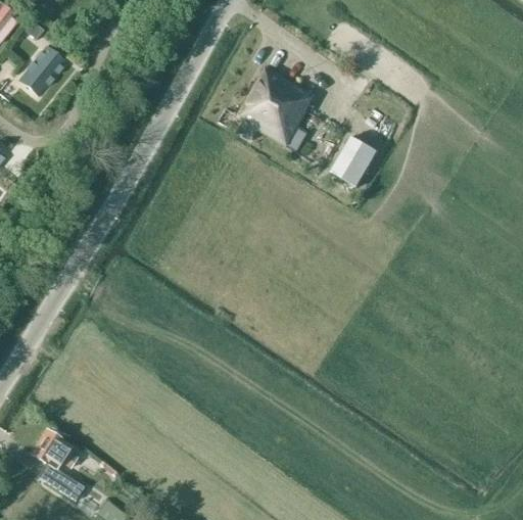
[(0,40),(18,16),(0,1),(0,40)]
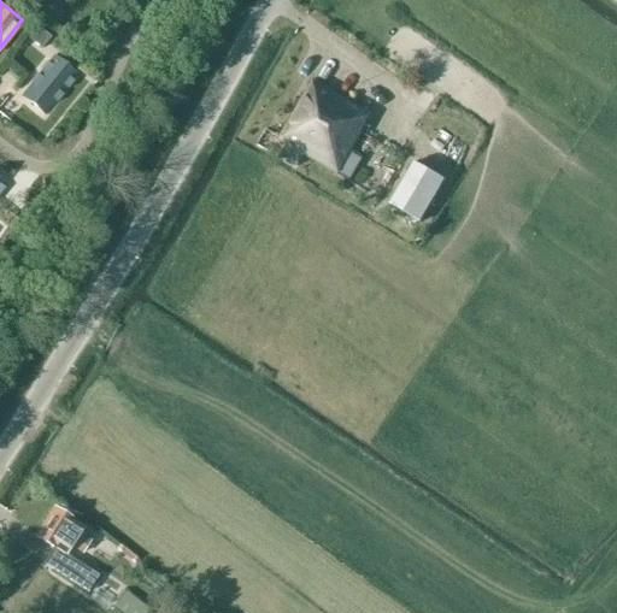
[(39,25),(29,36),(42,47),(51,35),(39,25)]
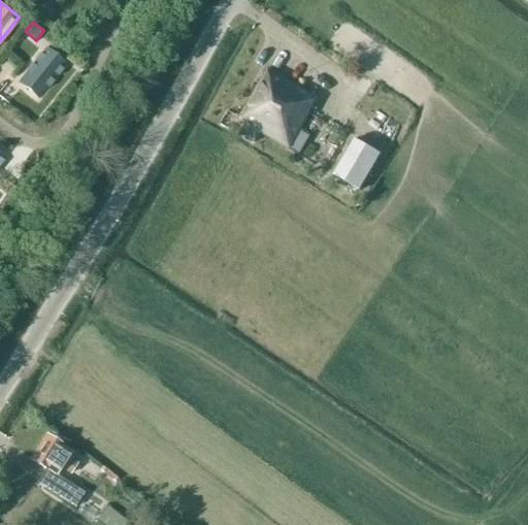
[(44,42),(18,76),(39,95),(67,61),(44,42)]
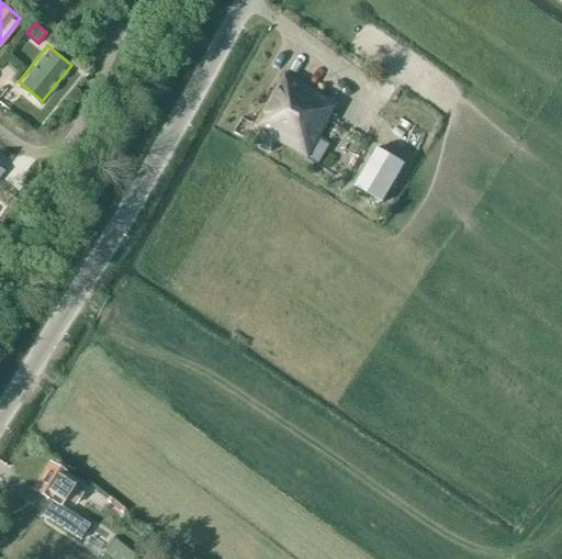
[(330,119),(329,116),(337,102),(285,69),(253,125),(261,131),(257,142),(271,149),(277,140),(306,157),(307,155),(317,159),(328,144),(319,138),(330,119)]
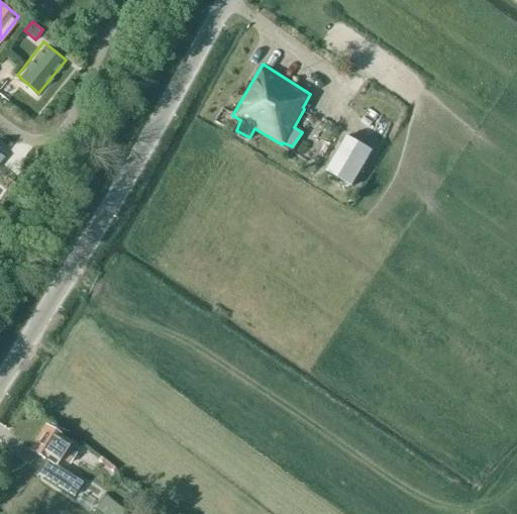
[(352,184),(373,148),(347,134),(326,170),(352,184)]
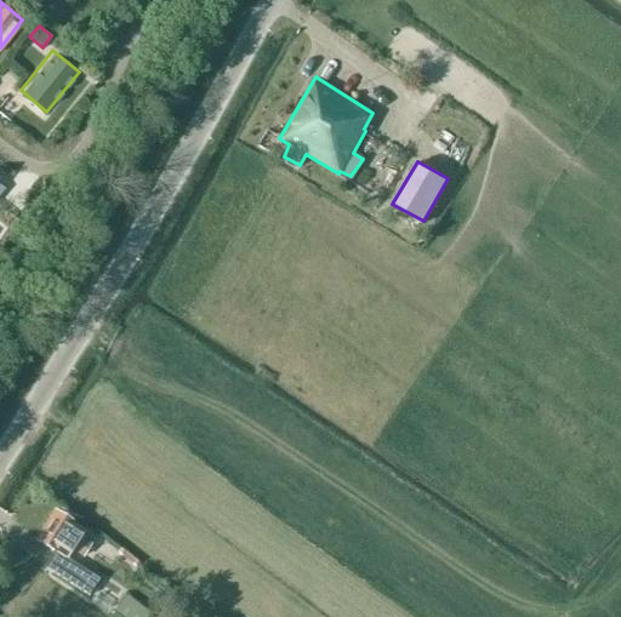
[(0,220),(18,198),(4,186),(6,183),(0,177),(0,220)]
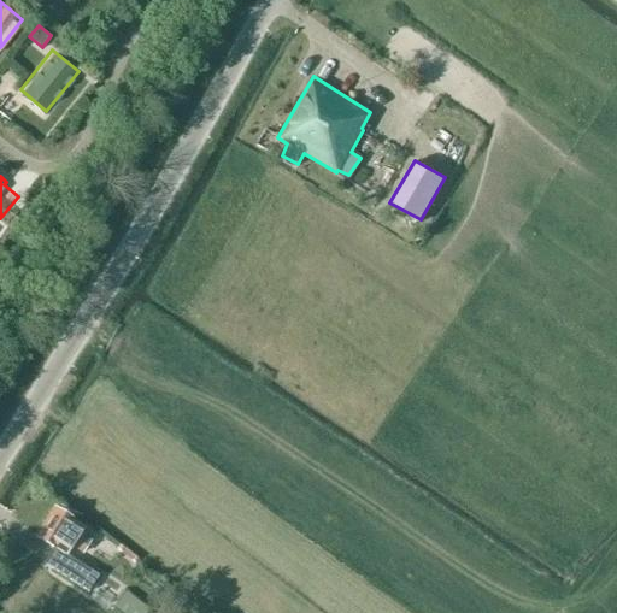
[(90,532),(81,526),(84,519),(56,502),(36,531),(56,542),(43,560),(88,590),(99,573),(90,569),(93,565),(66,548),(71,541),(80,547),(90,532)]
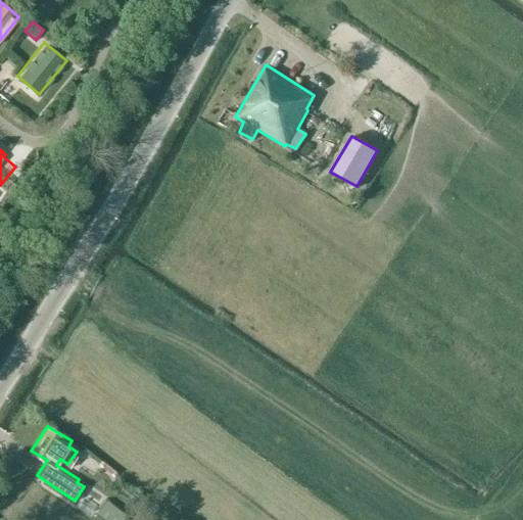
[(107,500),(97,513),(106,519),(123,519),(127,515),(107,500)]
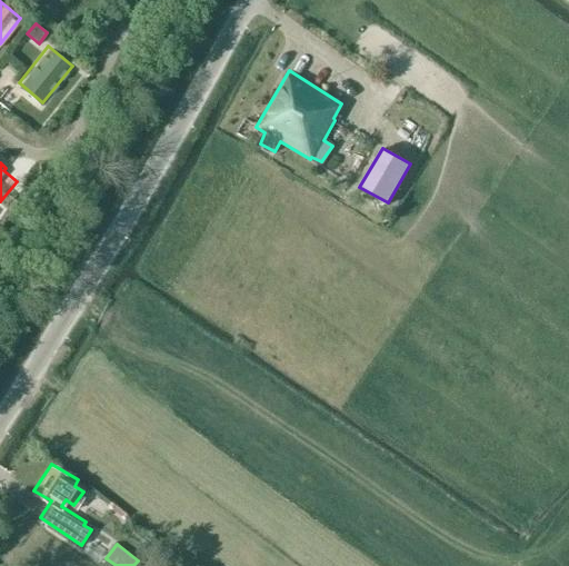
All buildings are outlined.
